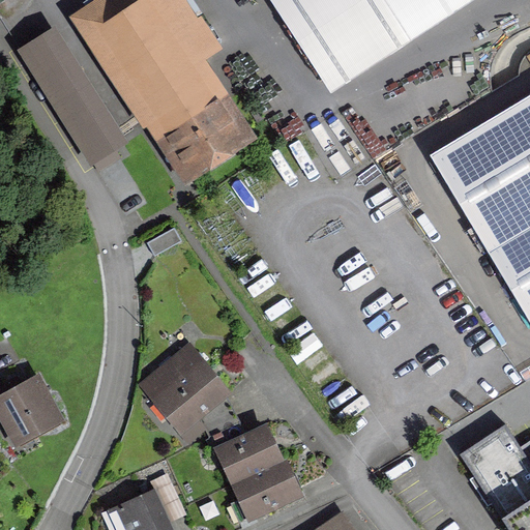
[(104,0),(77,19),(193,190),(270,139),(214,56),(226,48),(193,0),(104,0)]
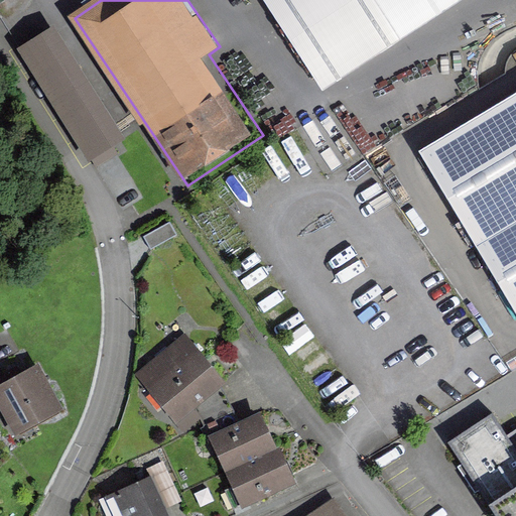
[(263,0),(323,92),(464,0),(263,0)]
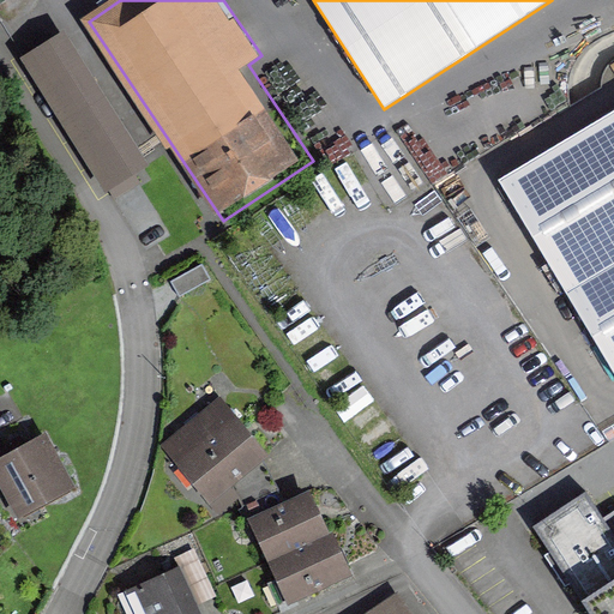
[(67,35),(23,62),(104,197),(149,170),(67,35)]
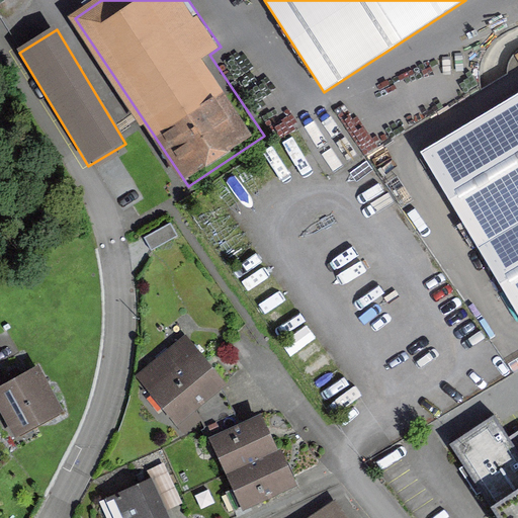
[(517,103),(423,161),(517,318),(517,103)]
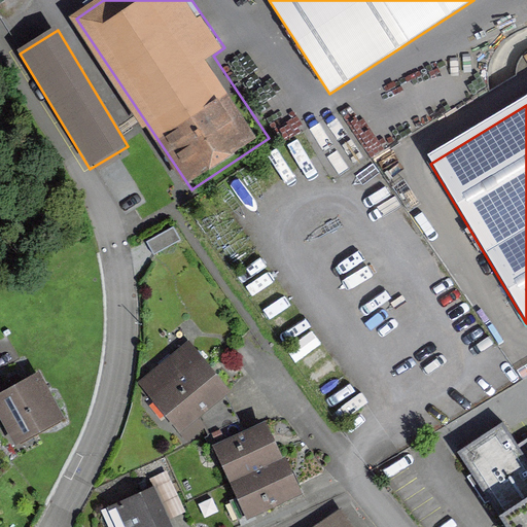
[(173,225),(146,240),(154,254),(181,240),(173,225)]
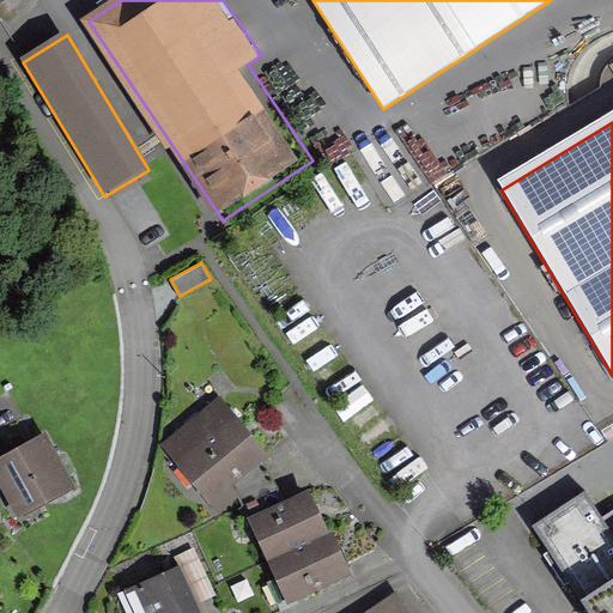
[(265,454),(222,400),(167,444),(210,497),(265,454)]
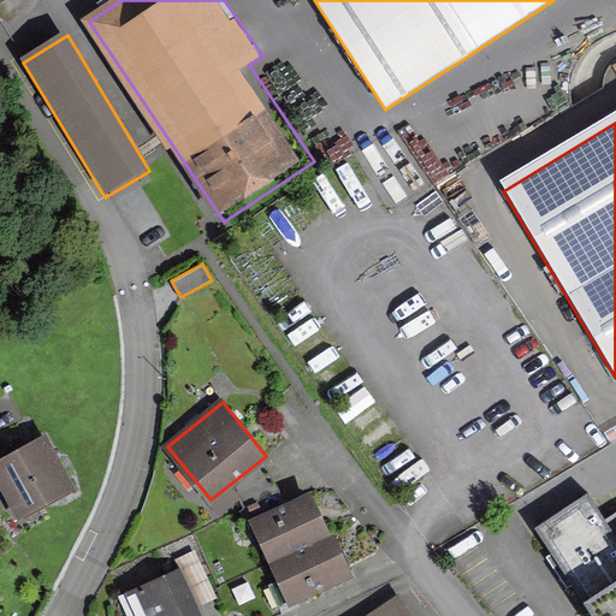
[(0,463),(0,477),(18,511),(67,485),(45,440),(0,463)]
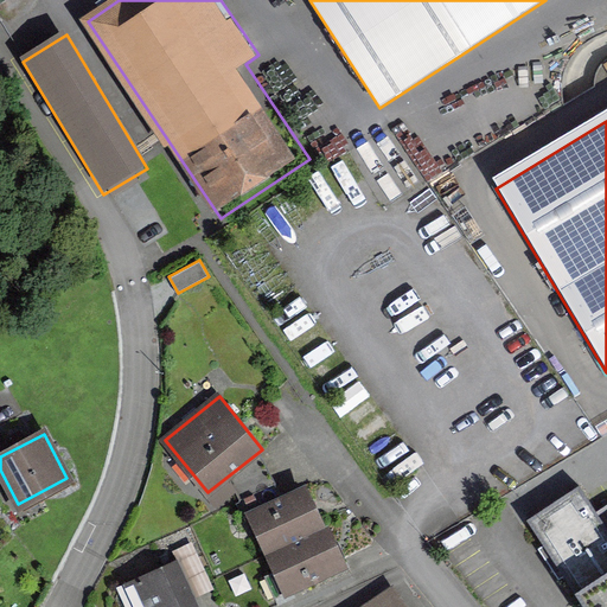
[(606,606),(606,524),(582,484),(531,515),(587,606),(606,606)]
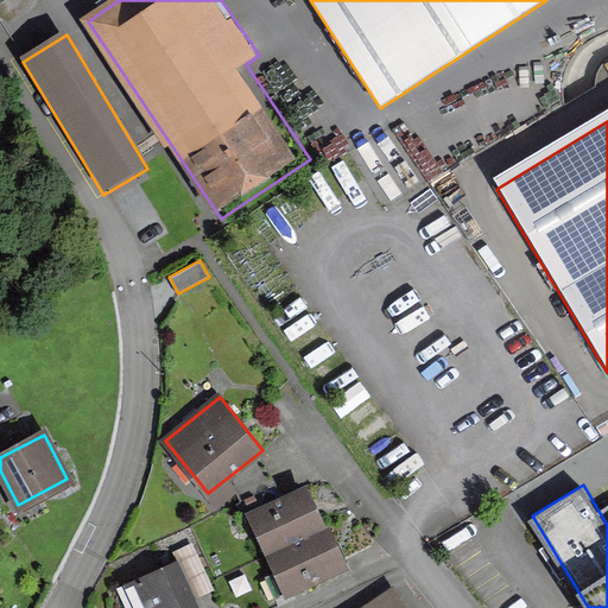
[(248,518),(268,559),(327,532),(308,491),(248,518)]
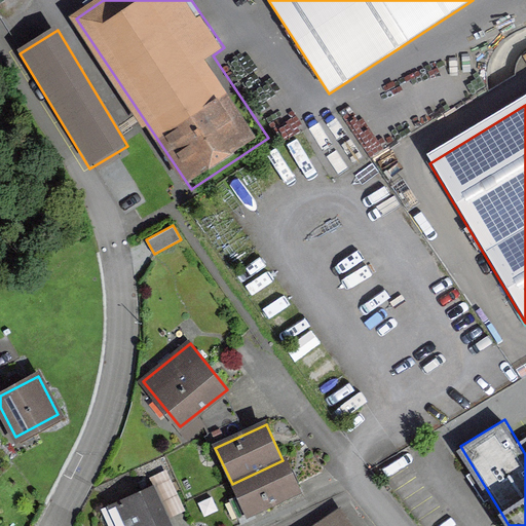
[(232,484),(250,521),(300,497),(283,460),(232,484)]
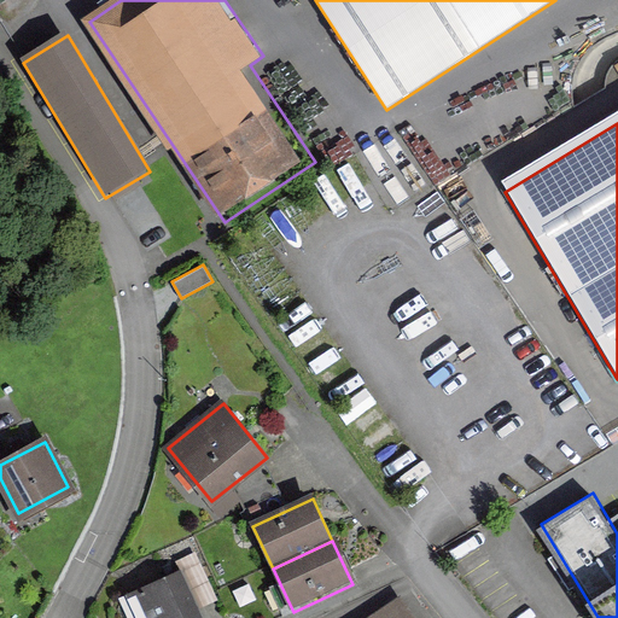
[(105,606),(110,617),(204,617),(182,571),(105,606)]
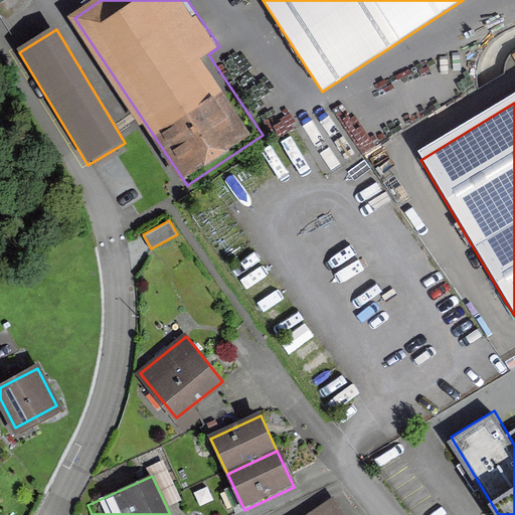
[(345,514),(335,499),(307,514),(345,514)]
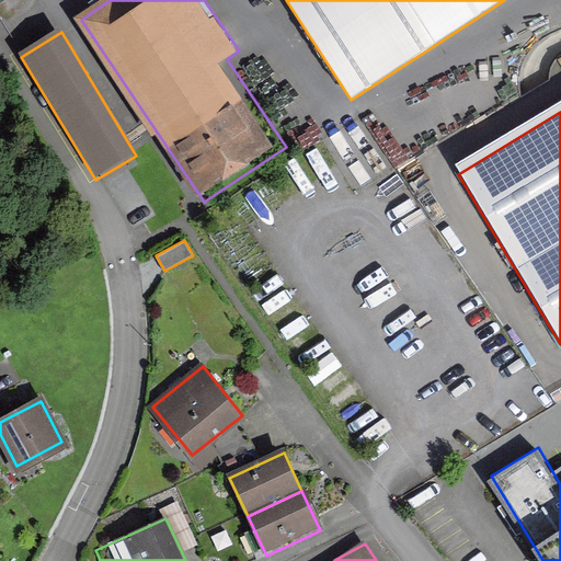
All buildings are outlined.
